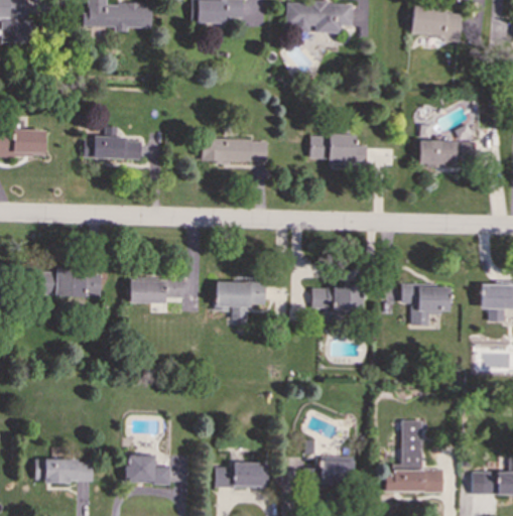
[(0,0),(0,17),(2,17),(2,41),(32,41),(33,20),(27,20),(27,0),(0,0)]
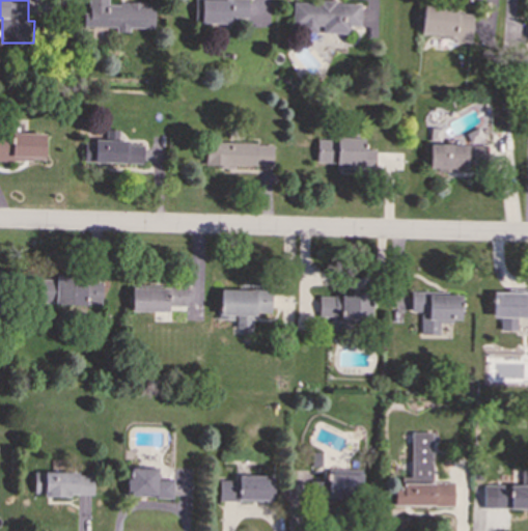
[(156,28),(157,4),(110,3),(110,0),(90,0),(90,12),(86,12),(85,27),(118,27),(118,32),(131,32),(131,27),(156,28)]
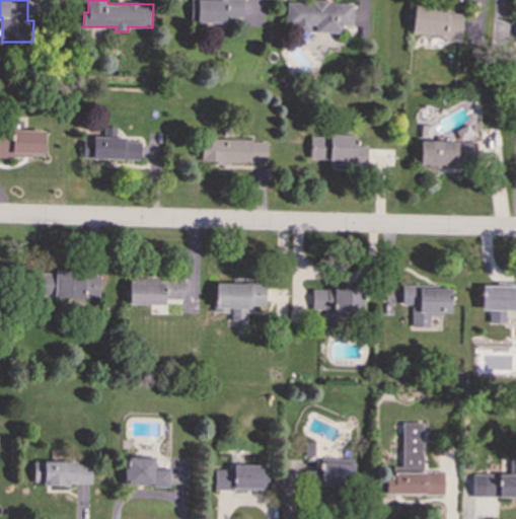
[(192,0),(192,22),(227,23),(227,17),(243,18),(243,0),(192,0)]
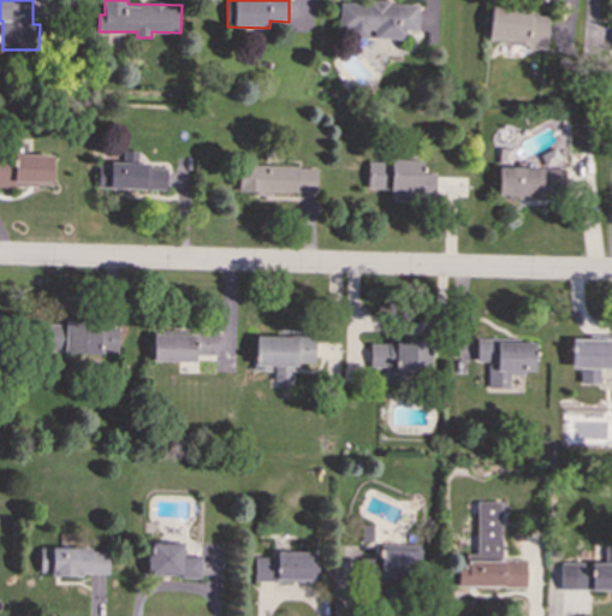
[(421,4),(344,3),(343,30),(357,30),(357,39),(374,39),(408,40),(408,31),(420,31),(421,4)]
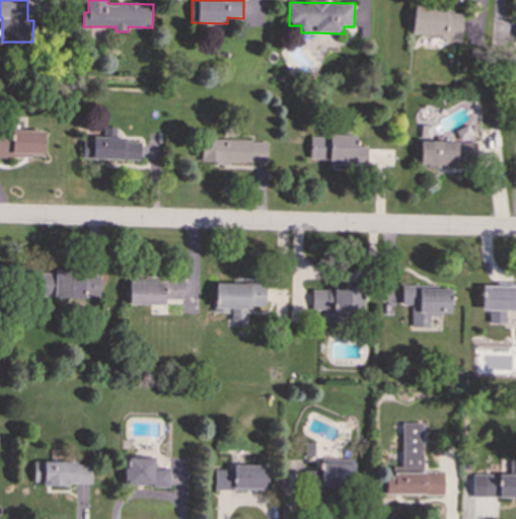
[(464,13),(449,12),(449,7),(416,5),(413,35),(462,39),(464,13)]
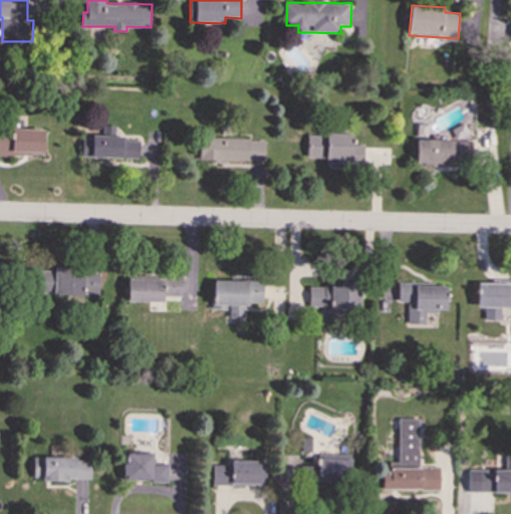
[(83,157),(141,159),(142,139),(116,139),(117,125),(104,124),(104,137),(83,136),(83,157)]
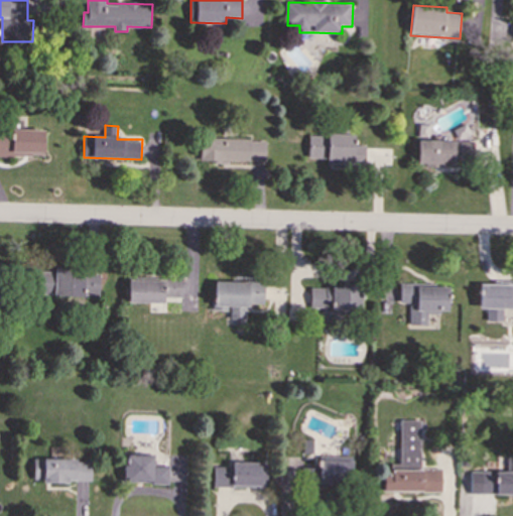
[(419,140),(418,164),(456,165),(456,160),(477,160),(477,139),(470,139),(470,127),(458,127),(458,140),(419,140)]
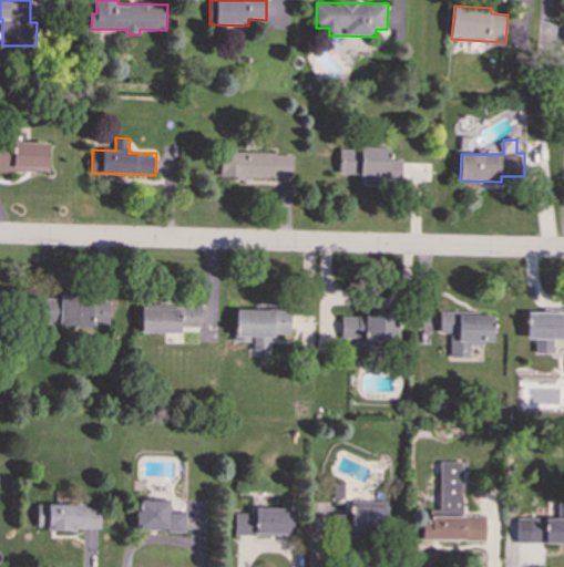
[(0,171),(50,172),(51,143),(0,141),(0,171)]
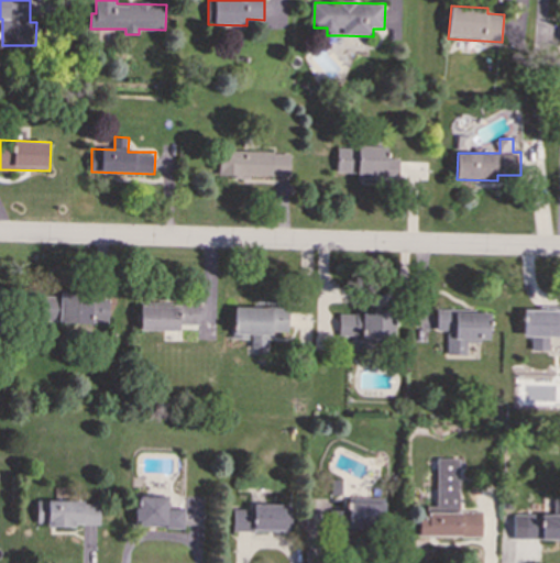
[(338,173),(359,173),(358,179),(399,180),(401,158),(387,158),(387,146),(339,145),(338,173)]
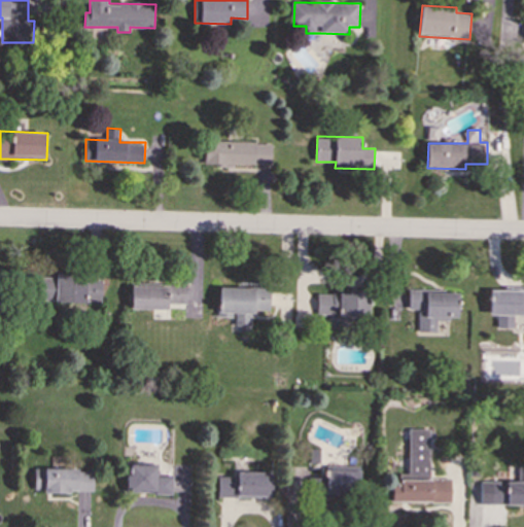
[(206,164),(272,166),(272,142),(206,140),(206,164)]
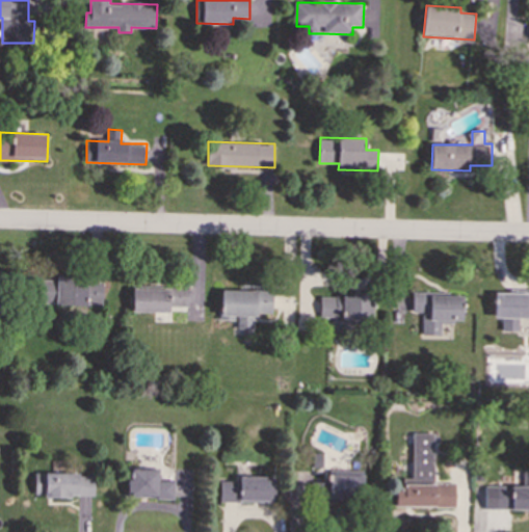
[(41,303),(104,306),(105,280),(57,276),(57,281),(42,280),(41,303)]
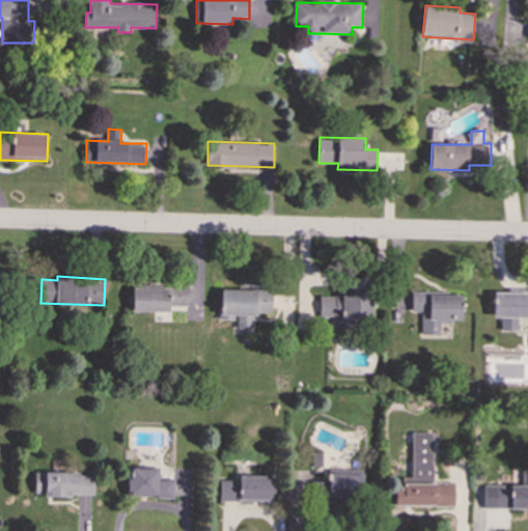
[(134,288),(134,312),(170,311),(170,306),(189,306),(189,287),(134,288)]
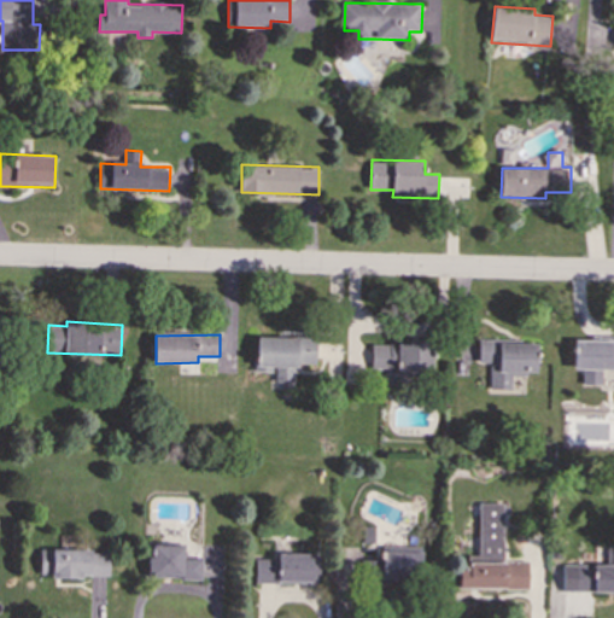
[(317,365),(317,338),(258,337),(258,372),(276,372),(276,382),(294,382),(294,369),(298,369),(298,363),(317,365)]
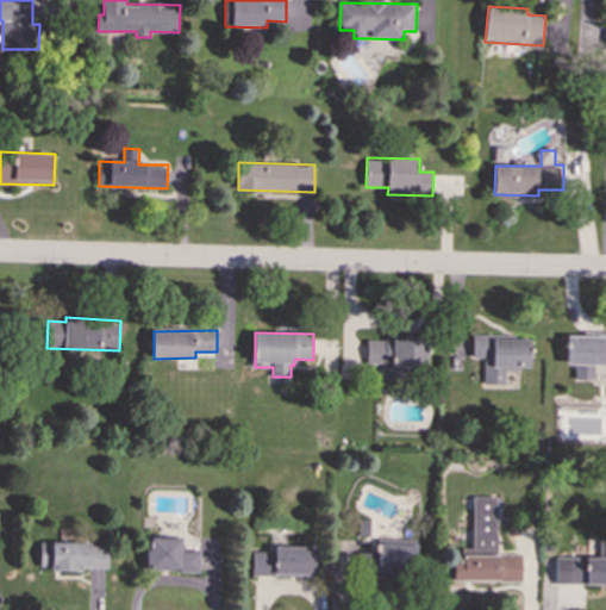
[(605,335),(568,335),(568,365),(578,365),(576,379),(594,380),(595,365),(605,365),(605,335)]
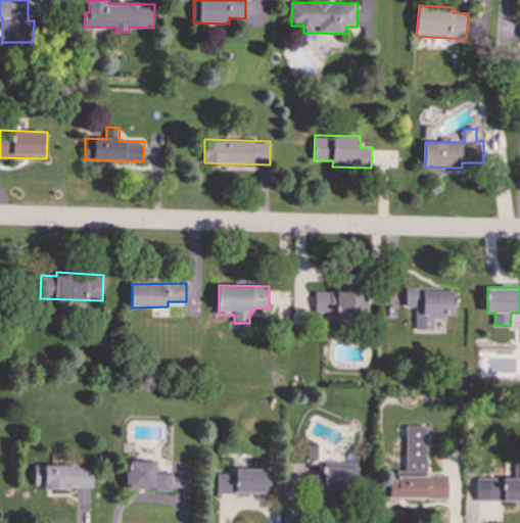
[(407,306),(417,306),(417,330),(435,329),(434,317),(456,317),(456,289),(407,289),(407,306)]
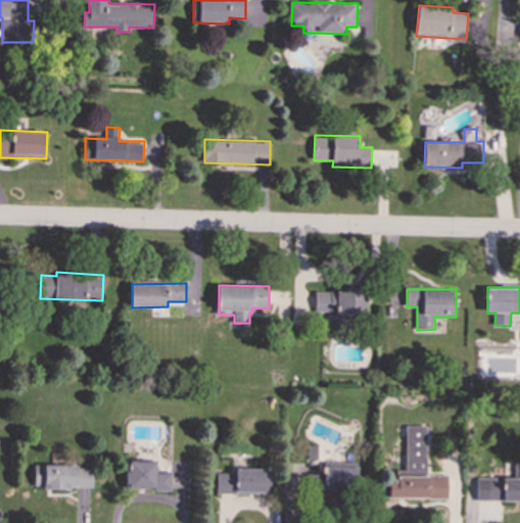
[(316,312),(332,312),(331,325),(344,325),(344,317),(367,317),(367,291),(316,291),(316,312)]
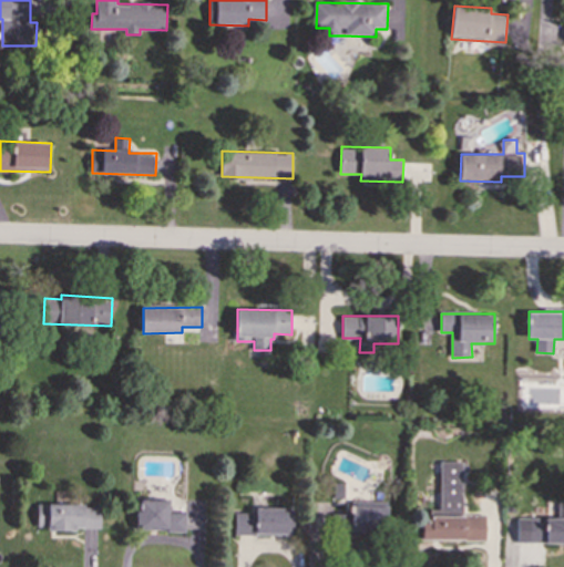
[(464,461),(441,462),(441,509),(431,511),(431,515),(464,515),(464,461)]
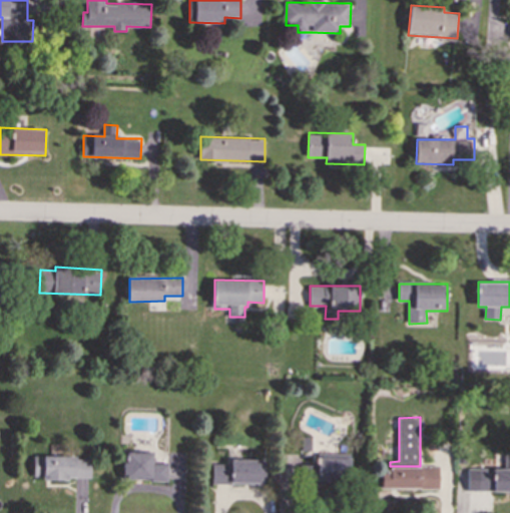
[(313,437),(300,437),(300,453),(312,454),(313,437)]
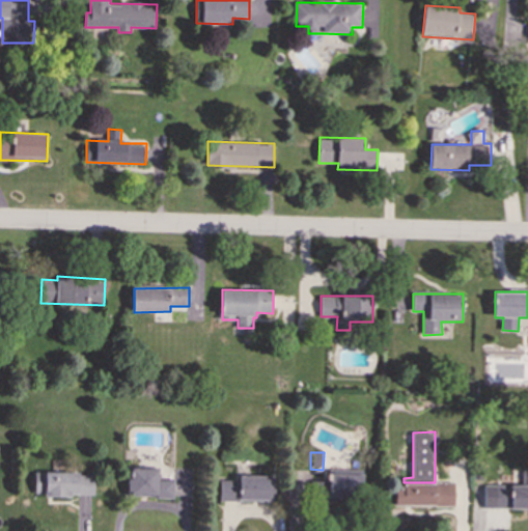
[(176,480),(161,479),(161,469),(132,468),(132,477),(128,477),(128,496),(175,497),(176,480)]
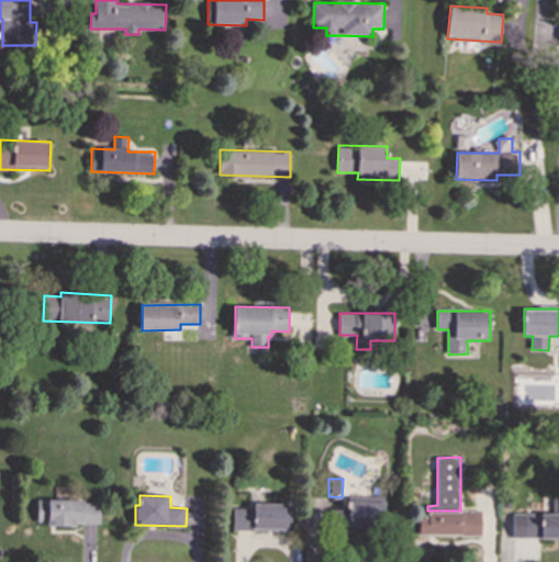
[(558,499),(555,499),(555,514),(524,514),(523,538),(558,538),(558,499)]
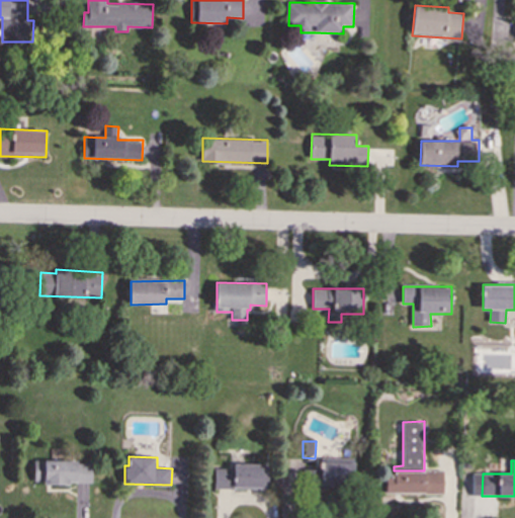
[(93,484),(93,461),(34,462),(35,481),(44,481),(44,484),(93,484)]
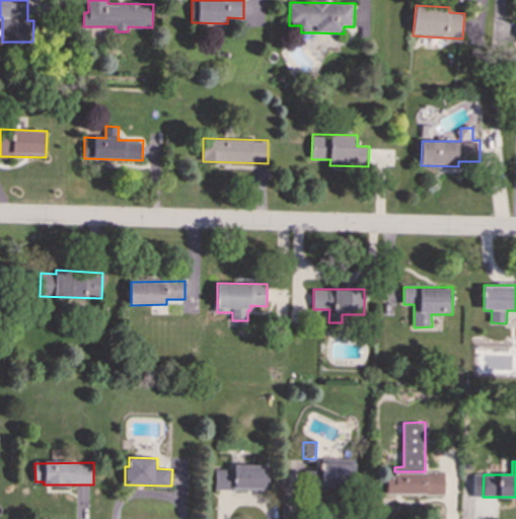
[(356,463),(322,463),(322,472),(316,471),(316,487),(356,488),(356,463)]
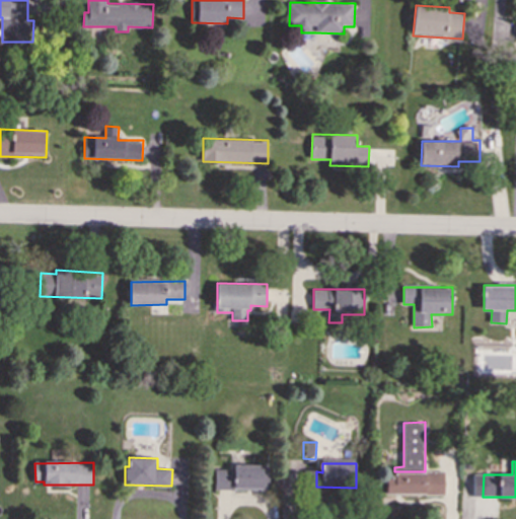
[(271,465),(235,465),(234,470),(216,469),(215,490),(270,491),(271,465)]
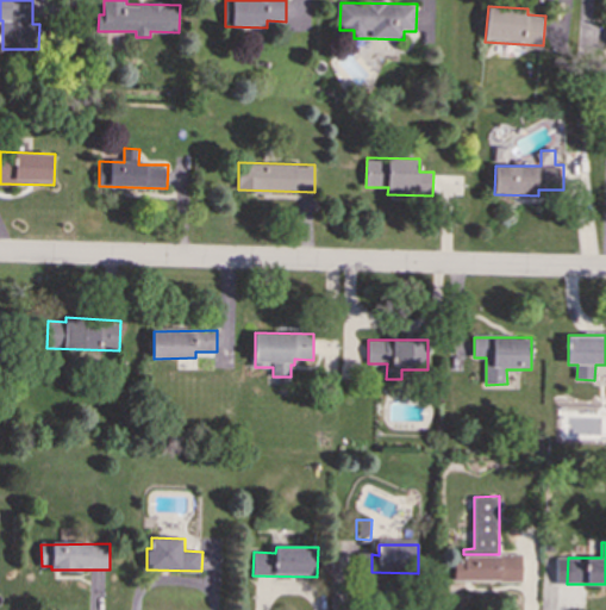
[(524,556),(454,555),(453,580),(523,582),(524,556)]
